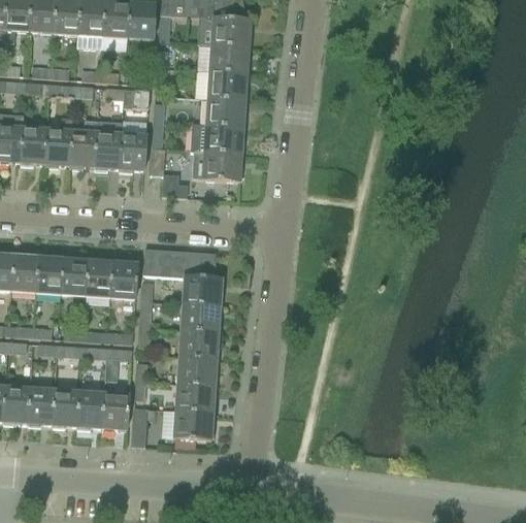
[(4,38),(4,43),(14,43),(15,31),(30,32),(32,0),(7,0),(5,30),(4,38)]
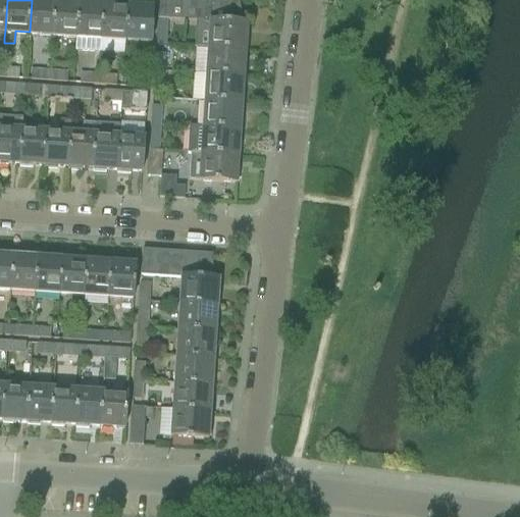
[(30,32),(54,33),(56,0),(32,0),(30,32)]
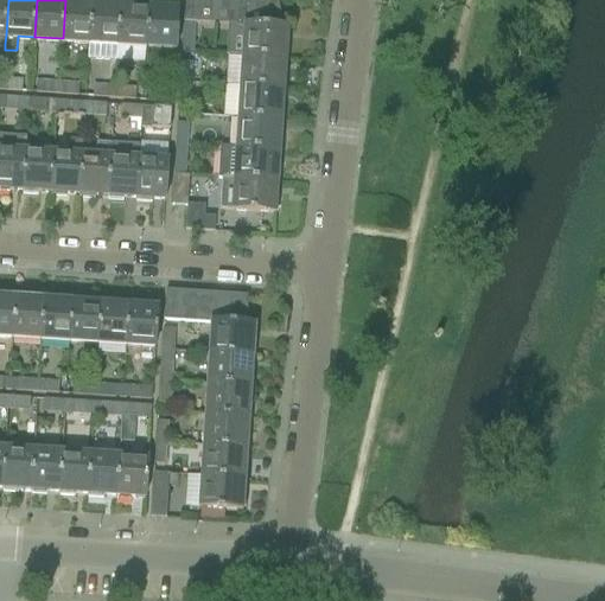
[(63,38),(91,40),(94,0),(93,0),(93,1),(80,0),(65,0),(63,38)]
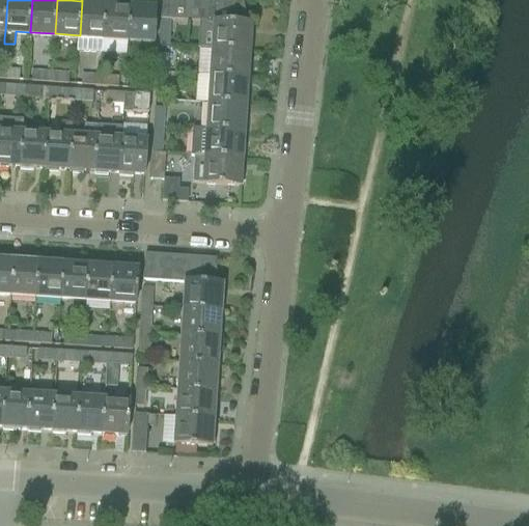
[(82,0),(80,35),(79,49),(103,50),(104,37),(106,1),(105,1),(105,3),(83,1),(83,0),(82,0)]
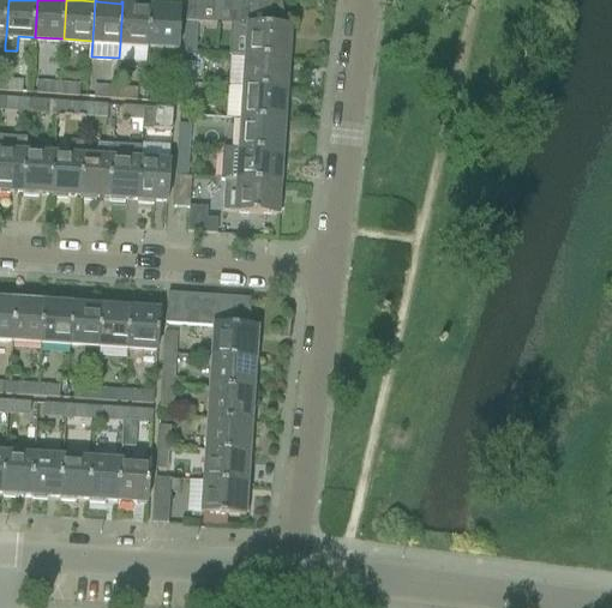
[(189,0),(187,18),(247,22),(249,20),(288,23),(282,0),(189,0)]
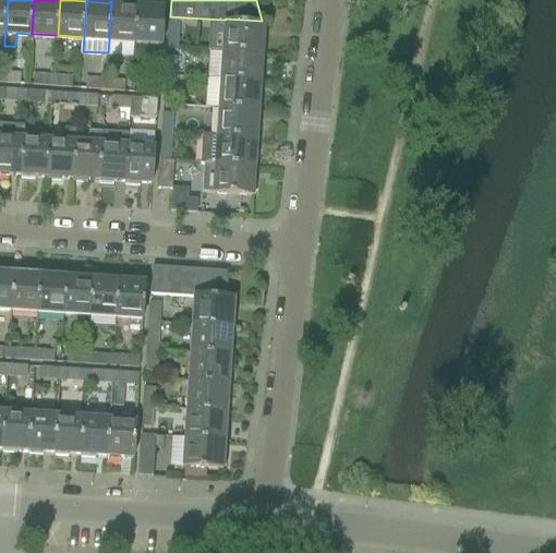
[(111,1),(109,39),(135,40),(137,3),(136,2),(136,4),(111,3),(111,1)]
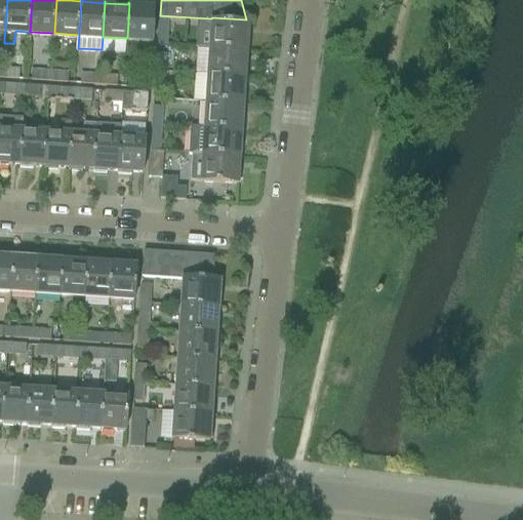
[(129,3),(127,38),(152,40),(155,4),(153,4),(153,6),(129,4),(129,3)]
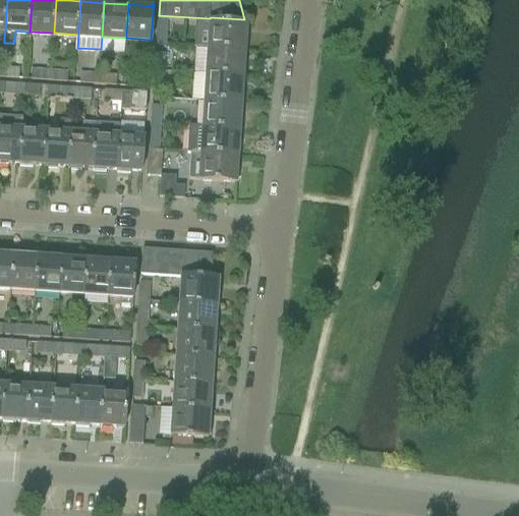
[(210,18),(209,44),(245,47),(245,46),(247,46),(248,34),(245,34),(246,21),(247,21),(247,19),(244,19),(211,17),(210,18)]
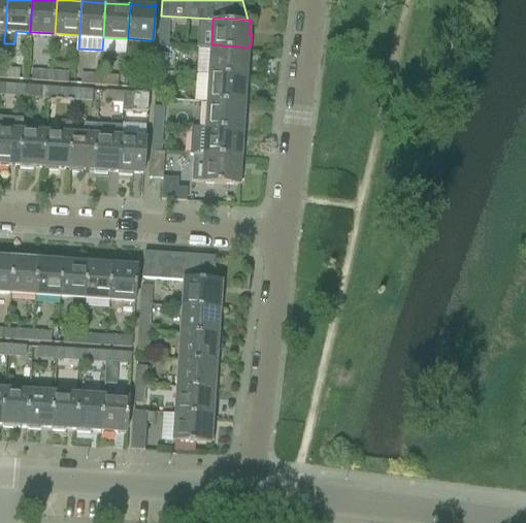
[(161,24),(160,41),(169,42),(170,24),(161,24)]
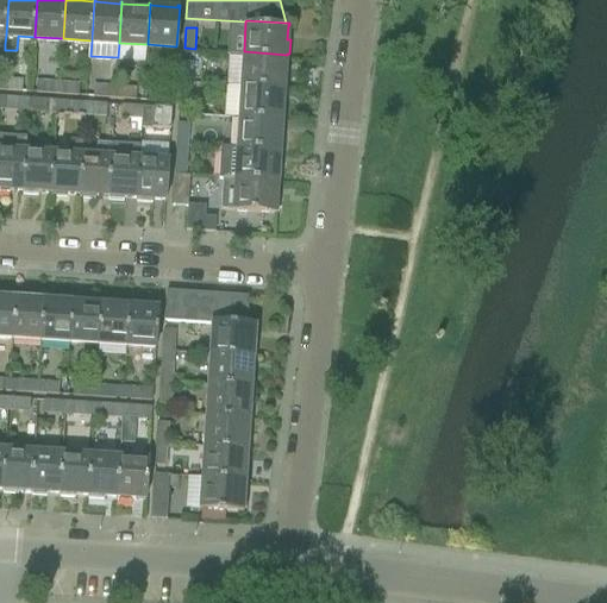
[(244,51),(242,82),(286,86),(286,85),(287,85),(288,70),(285,70),(286,55),(287,55),(244,51)]
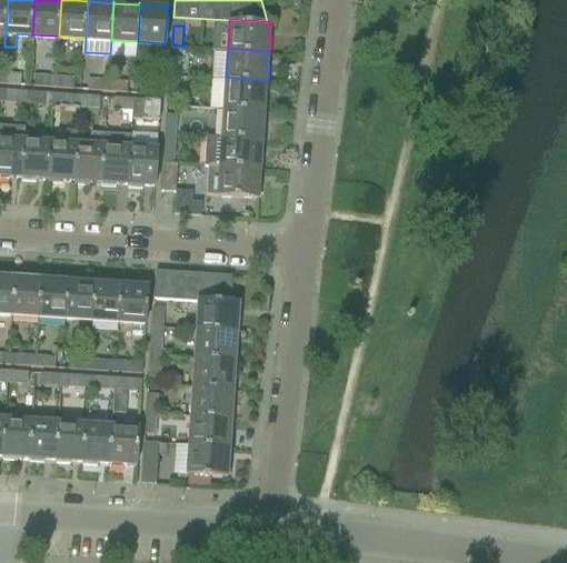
[(171,54),(170,73),(180,73),(181,54),(171,54)]
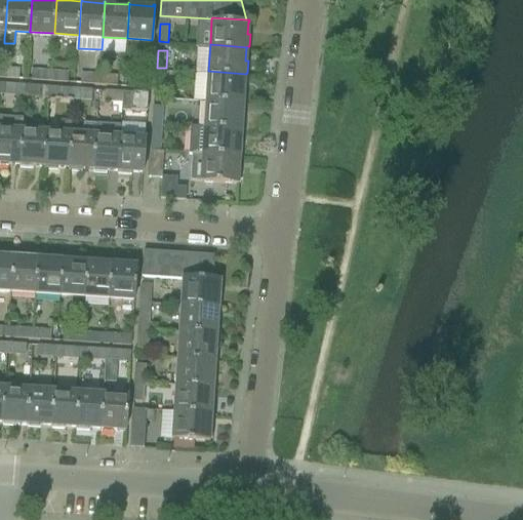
[(3,64),(2,76),(21,77),(22,66),(3,64)]
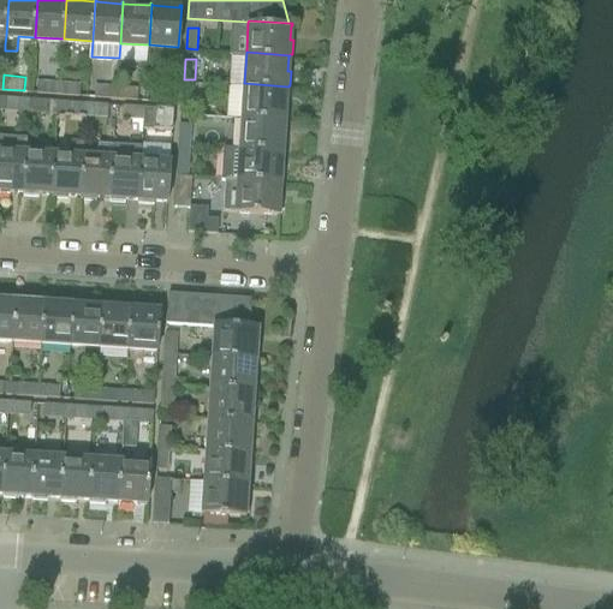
[(39,91),(60,93),(61,79),(39,77),(39,91)]
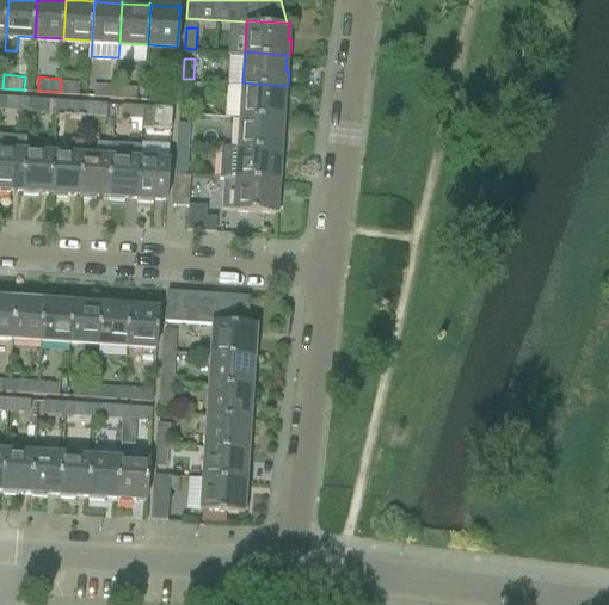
[(61,79),(60,92),(81,93),(82,80),(61,79)]
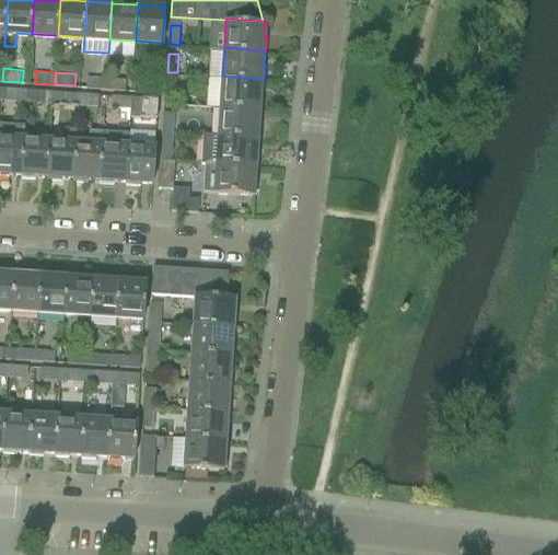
[(166,89),(166,93),(176,93),(176,89),(177,72),(167,72),(166,88),(166,89)]
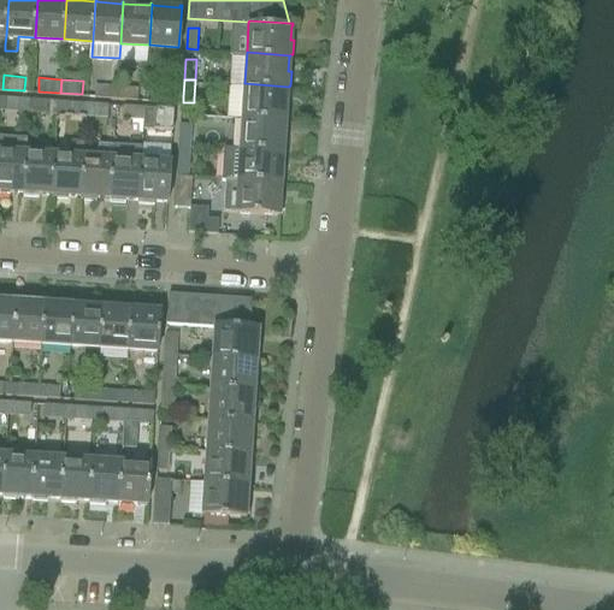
[(96,95),(117,96),(118,83),(98,82),(96,95)]
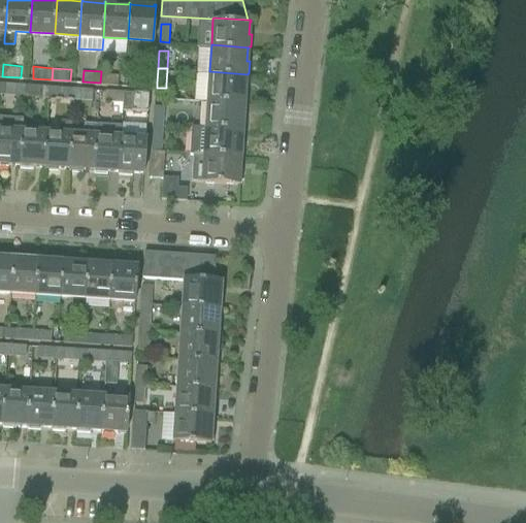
[(101,71),(100,83),(120,85),(121,72),(101,71)]
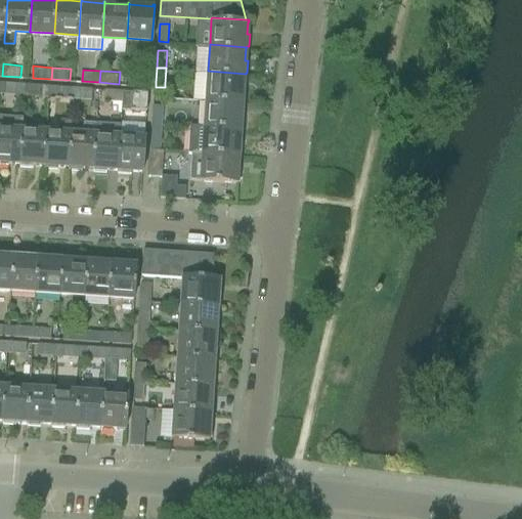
[(208,71),(206,97),(244,100),(244,99),(246,99),(246,87),(244,87),(244,74),(245,74),(246,74),(208,71)]
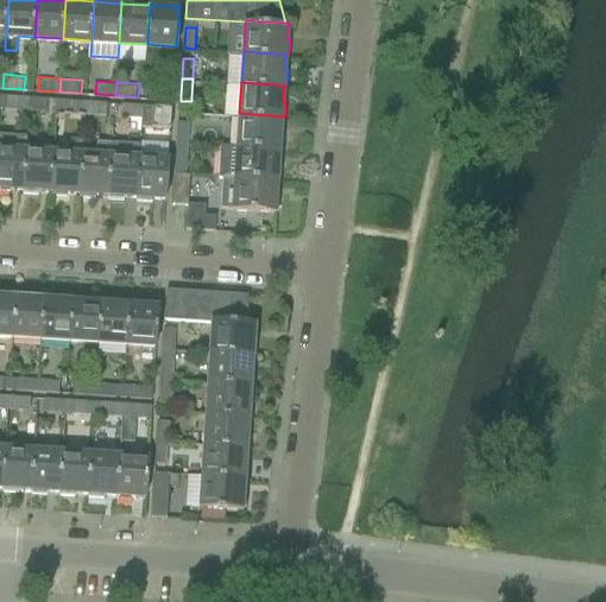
[(152,97),(172,99),(174,86),(152,84),(152,97)]
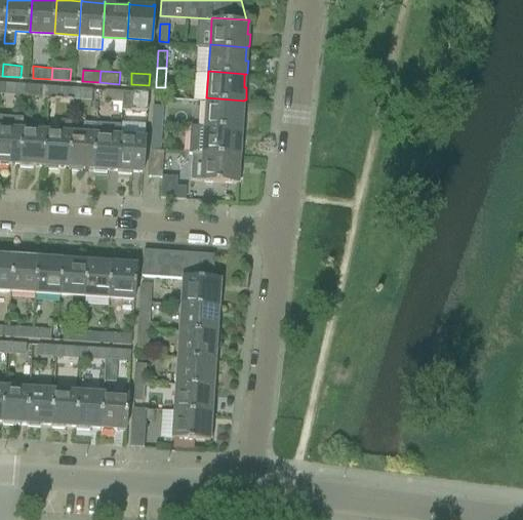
[(6,81),(5,92),(26,93),(27,82),(6,81)]
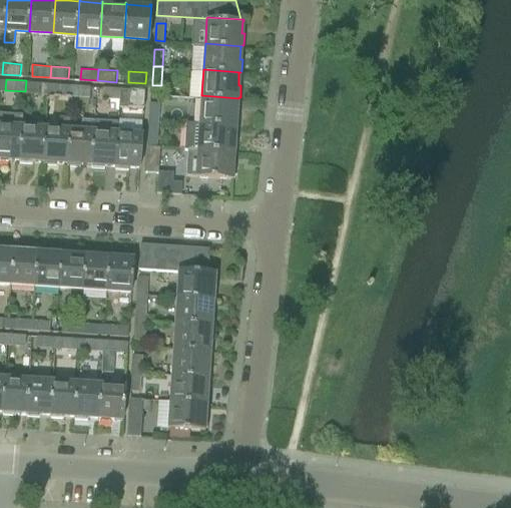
[(26,80),(25,91),(42,92),(42,81),(26,80)]
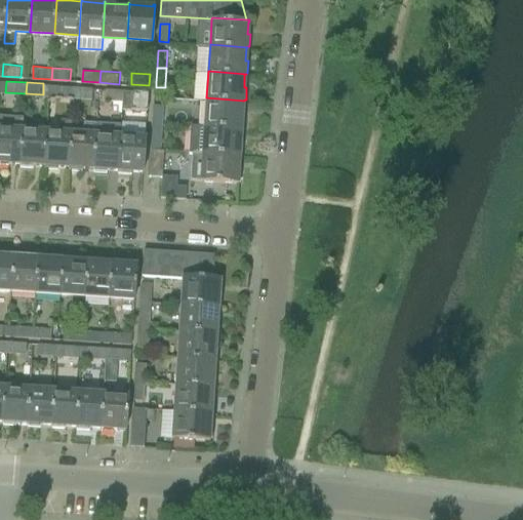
[(59,84),(58,95),(75,96),(75,86),(59,84)]
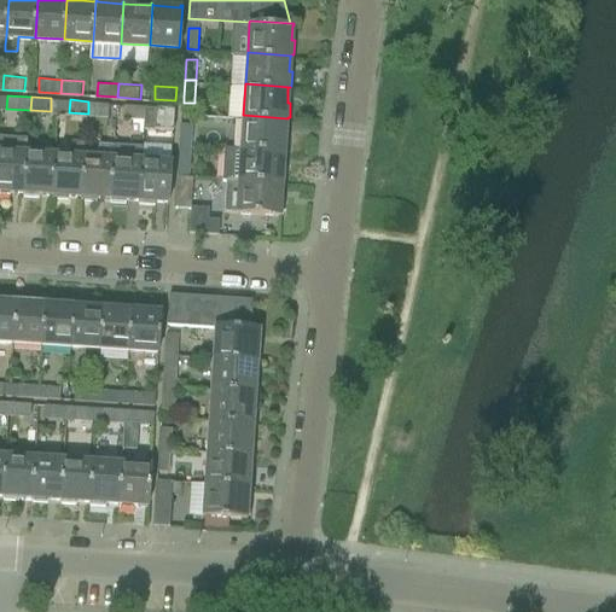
[(88,102),(88,114),(109,115),(110,103),(88,102)]
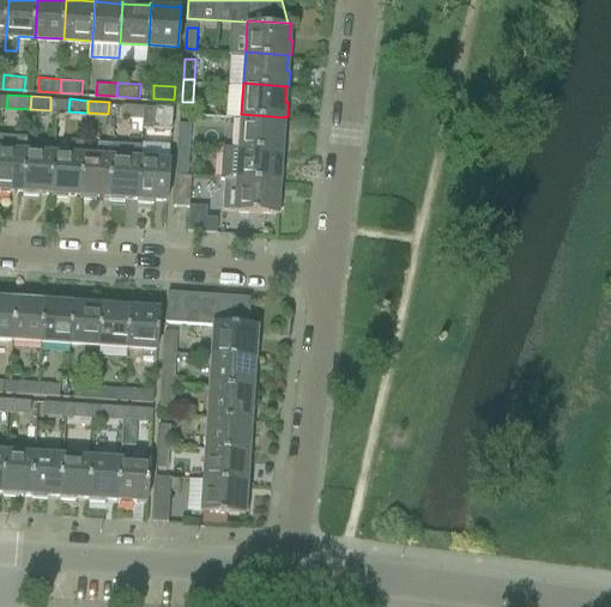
[(122,102),(122,116),(143,117),(144,104),(122,102)]
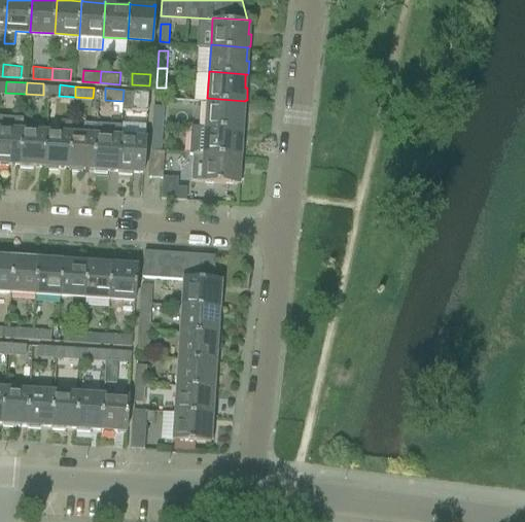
[(125,90),(124,108),(134,108),(135,91),(125,90)]
